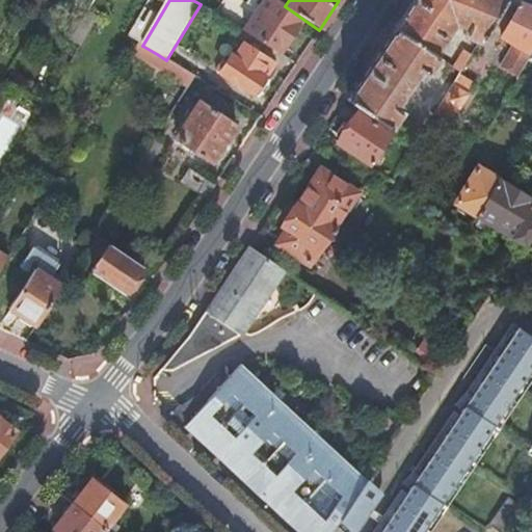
[(413,0),(394,28),(430,52),(447,27),(447,18),(464,26),(462,34),(478,41),(503,0),(413,0)]
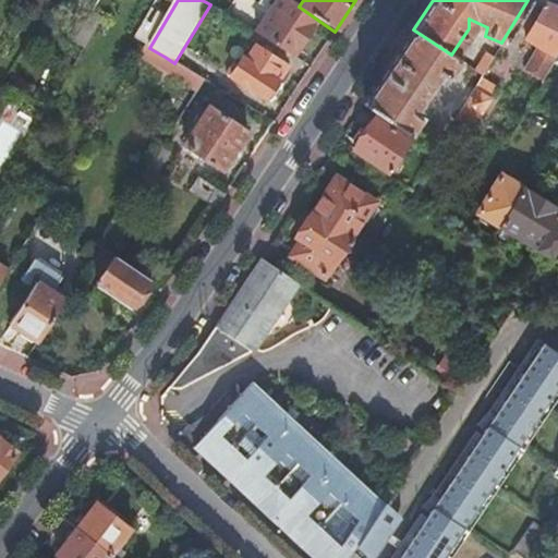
[(557,7),(556,7),(547,3),(523,40),(535,48),(522,69),(543,82),(553,64),(557,56),(557,53),(557,7)]
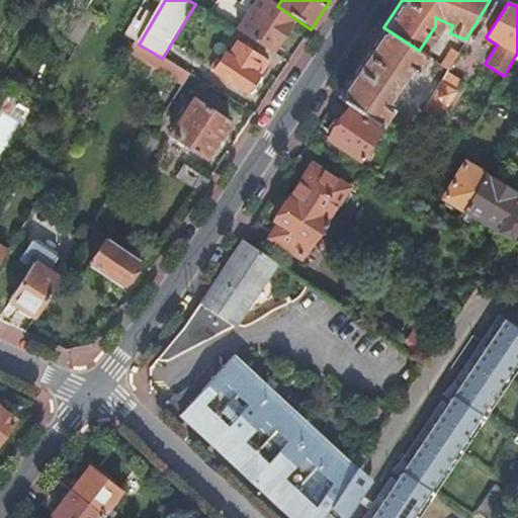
[(68,39),(78,47),(94,17),(84,12),(68,39)]
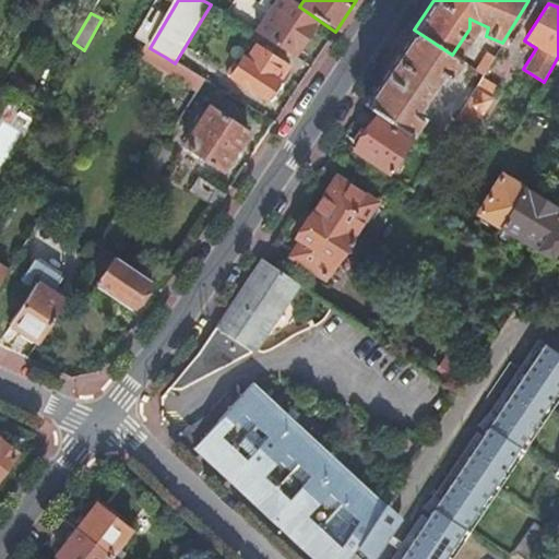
[(452,55),(414,30),(364,105),(408,134),(419,118),(412,113),(433,80),(442,85),(459,60),(452,55)]
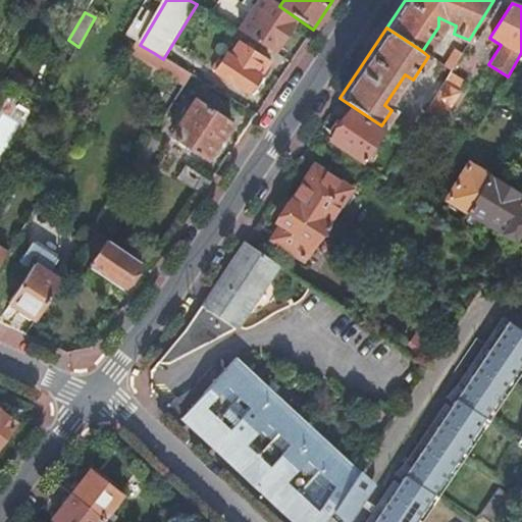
[(119,49),(127,53),(135,42),(126,36),(119,49)]
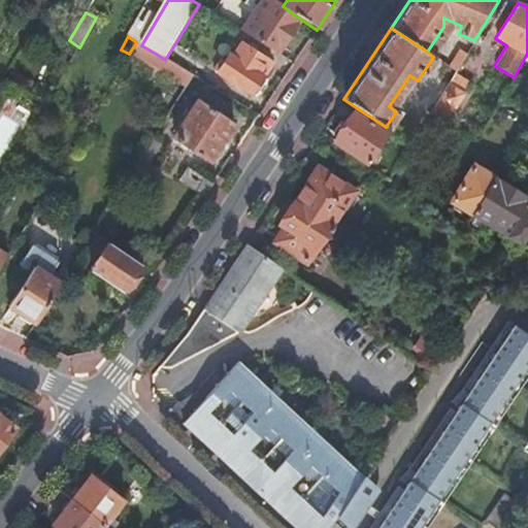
[(129,54),(149,65),(156,54),(141,45),(136,42),(129,54)]
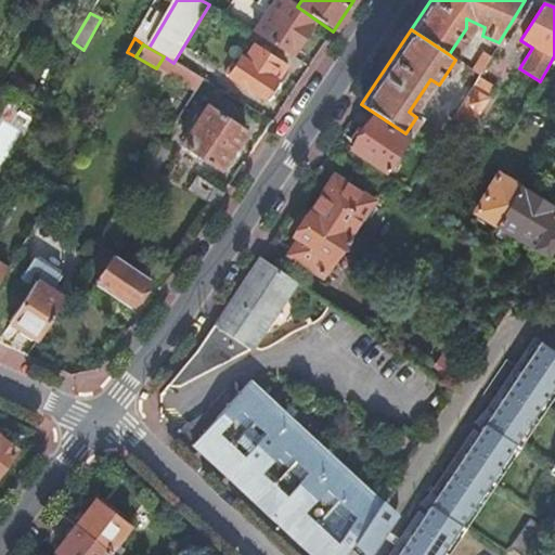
[(271,79),(281,65),(254,48),(244,62),(240,59),(228,77),(268,103),(280,86),(274,82),(271,79)]
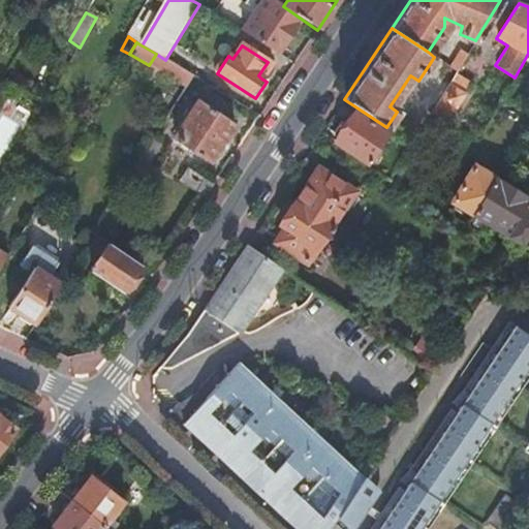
[(456,71),(466,54),(462,51),(442,54),(438,60),(456,71)]
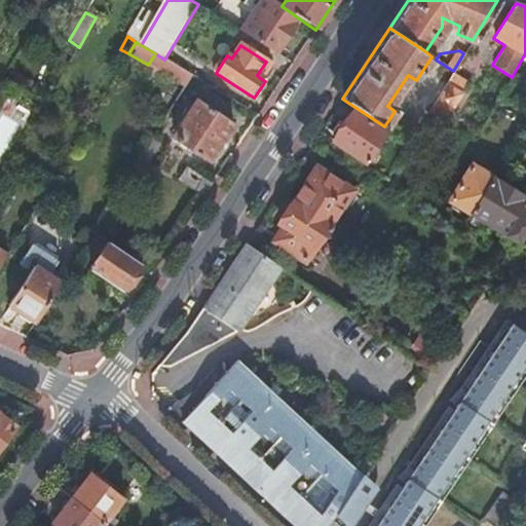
[(148,65),(157,72),(165,60),(164,60),(155,53),(148,65)]
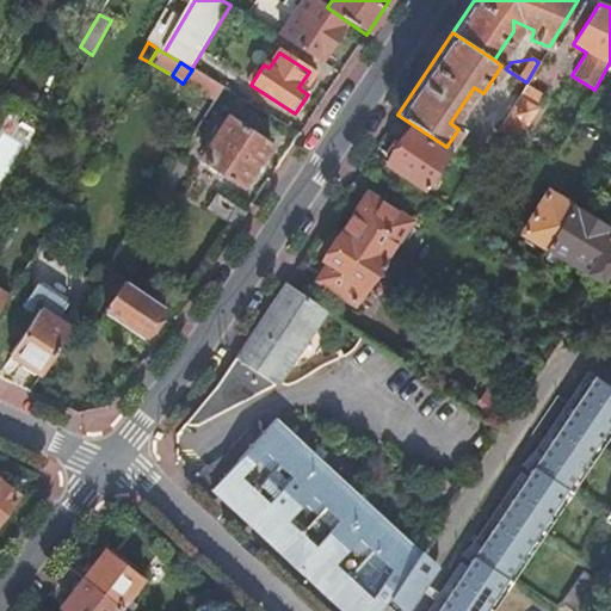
[(192,69),(183,84),(215,102),(223,88),(210,80),(192,69)]
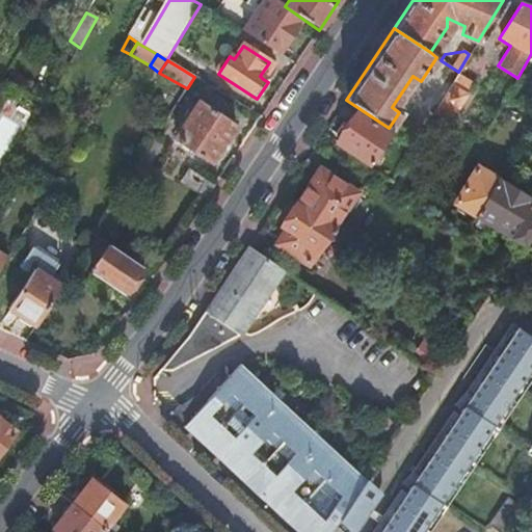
[(468,85),(455,76),(433,111),(447,120),(456,104),(459,100),(468,85)]
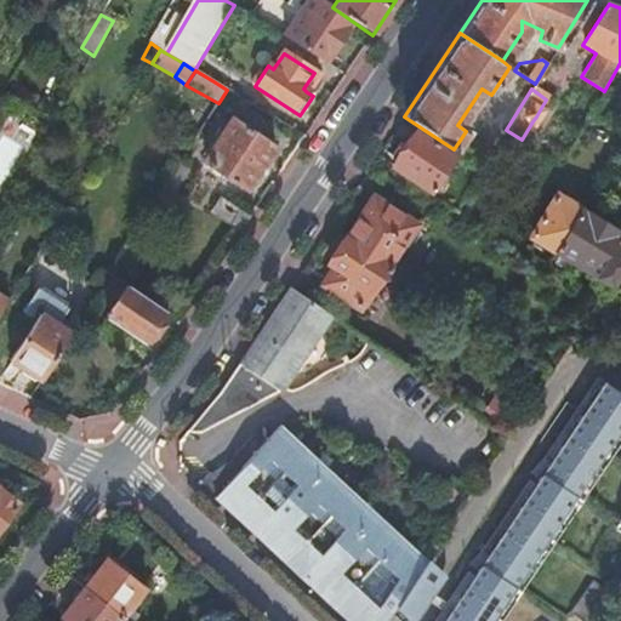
[(245,193),(274,149),(234,121),(203,164),(245,193)]
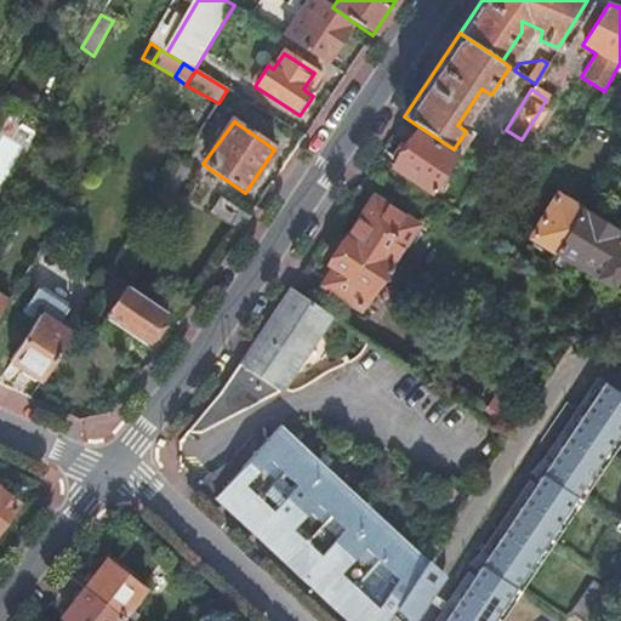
[(393,166),(431,192),(455,155),(417,131),(393,166)]
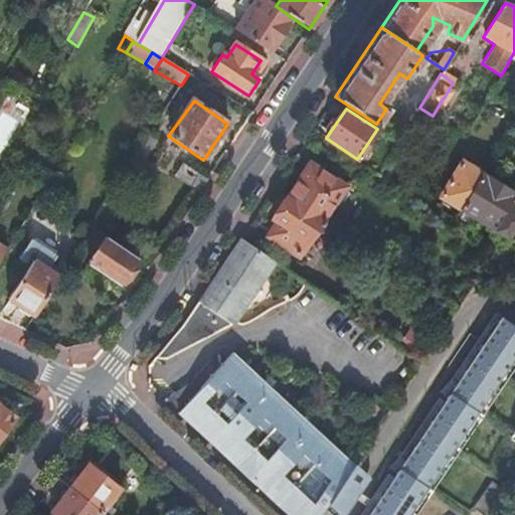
[(387,124),(384,129),(400,140),(410,123),(406,120),(387,124)]
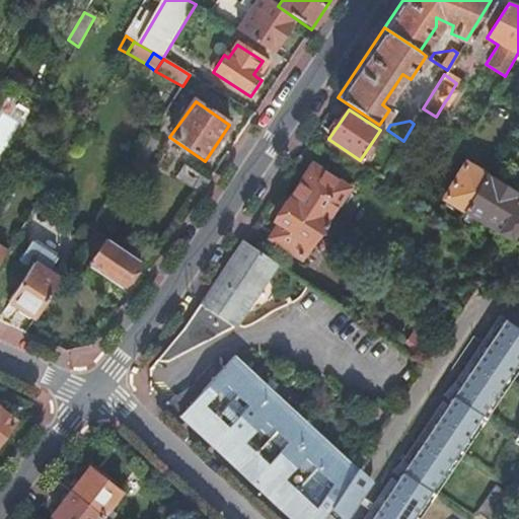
[(149,138),(133,165),(142,172),(160,145),(149,138)]
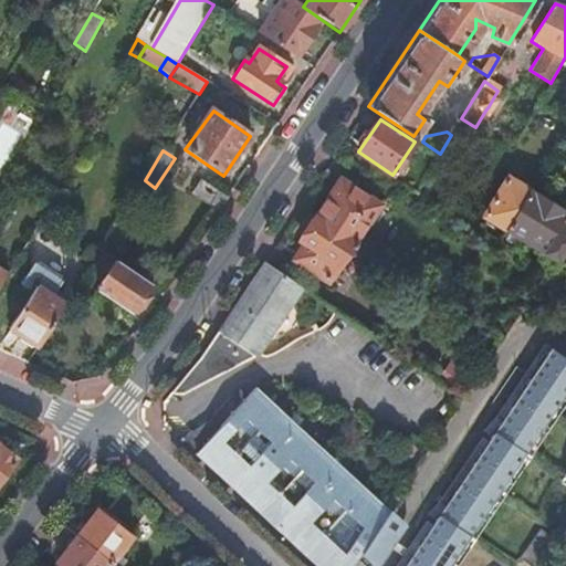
[(484,216),(510,230),(531,191),(507,177),(484,216)]
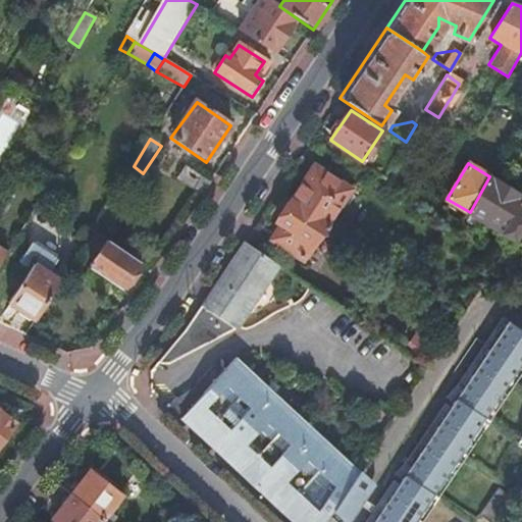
[(313,164),(303,179),(308,184),(318,168),(313,164)]
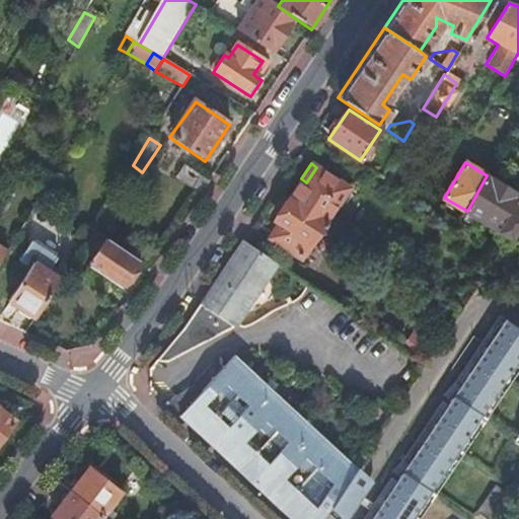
[(174,177),(201,195),(209,182),(183,165),(174,177)]
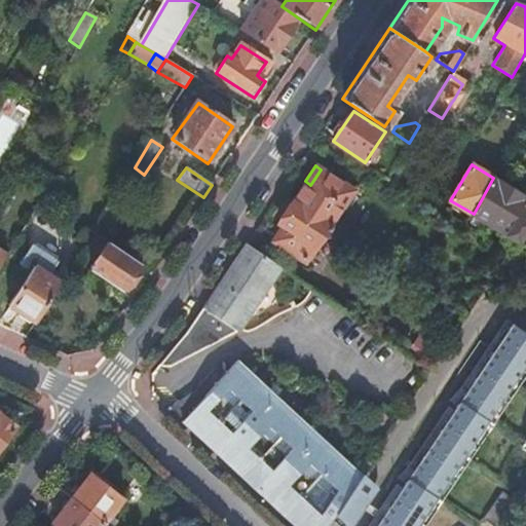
[(305,181),(292,201),(328,226),(351,190),(321,170),(310,185),(305,181)]
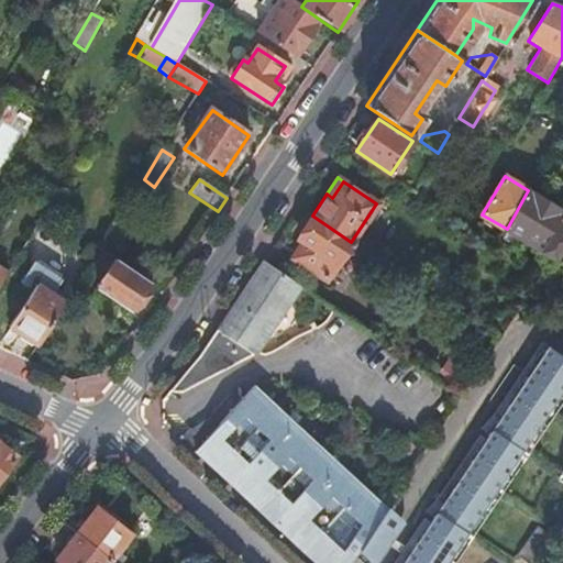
[(562,211),(528,190),(507,229),(554,257),(562,243),(562,238),(555,233),(562,220),(562,211)]
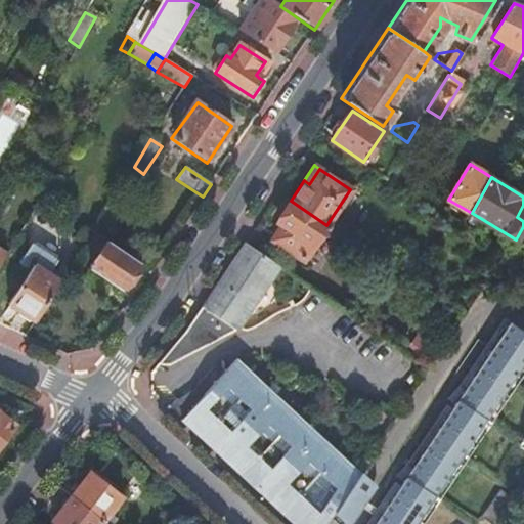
[(326,225),(291,201),(276,221),(281,225),(272,241),(302,261),(326,225)]
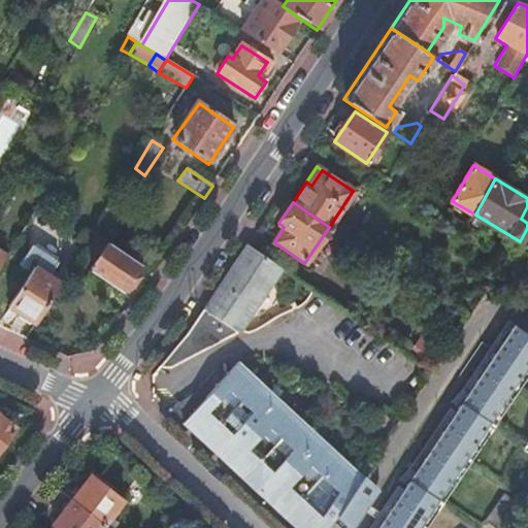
[(43,253),(45,250),(36,243),(35,248),(32,245),(20,265),(31,272),(43,253)]
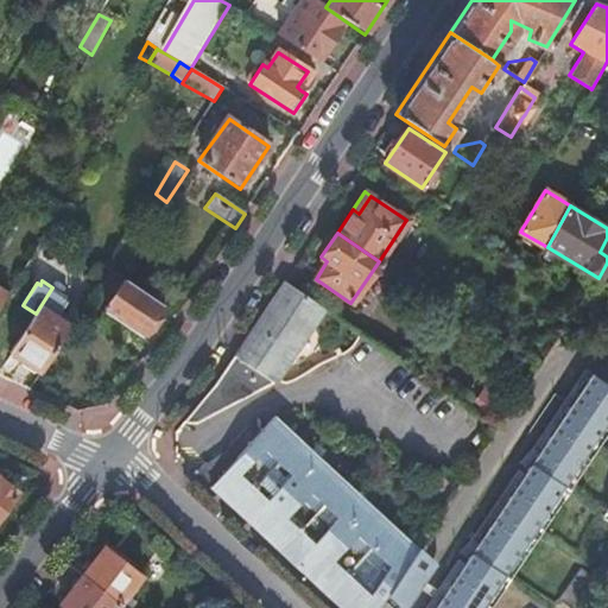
[(105,311),(144,337),(164,308),(125,282),(105,311)]
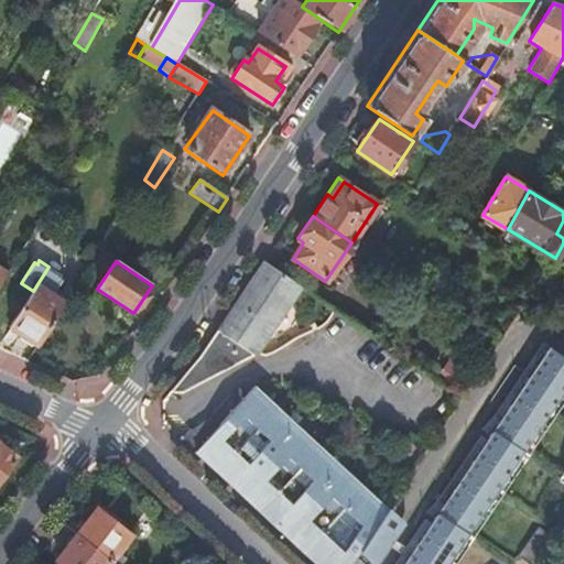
[(299,286),(263,261),(207,346),(171,391),(173,394),(181,393),(252,356),(299,286)]
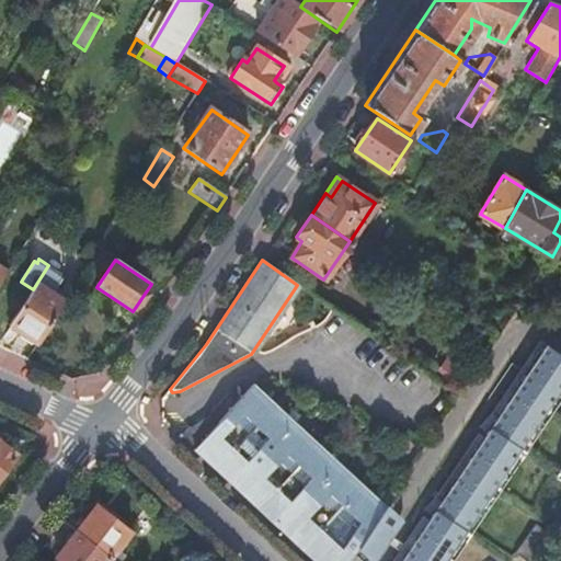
[(10,327),(37,345),(65,302),(53,294),(63,278),(60,277),(63,274),(48,265),(46,268),(33,289),(10,327)]
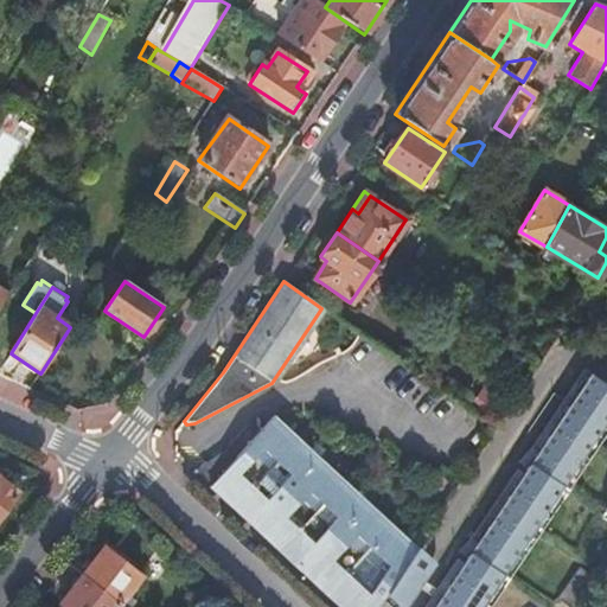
[(606,433),(606,379),(593,370),(435,606),(490,606),(606,433)]
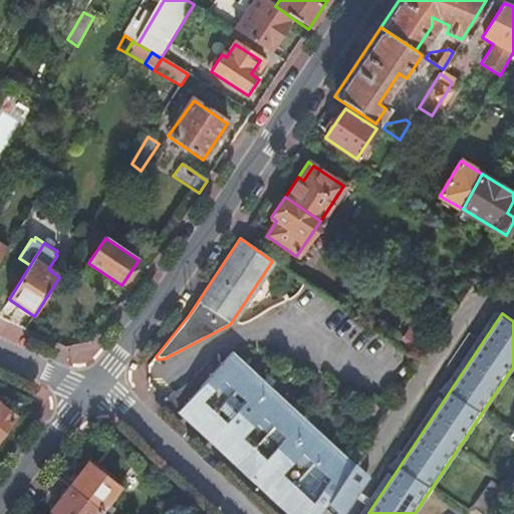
[(318,513),(327,501),(352,463),(233,352),(186,403),(175,393),(166,403),(285,513),(318,513)]
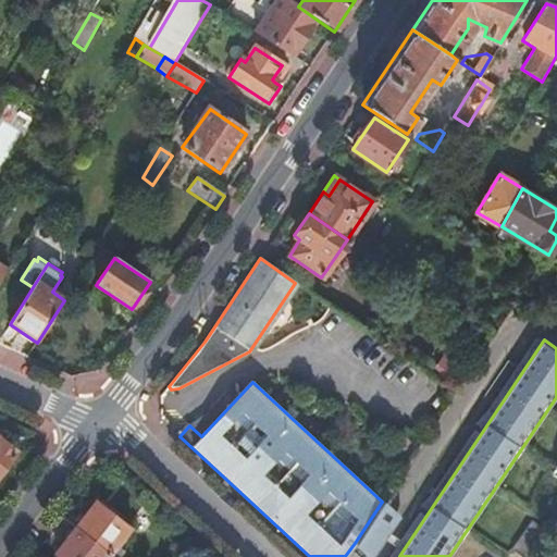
[(0,477),(17,453),(0,438),(0,477)]
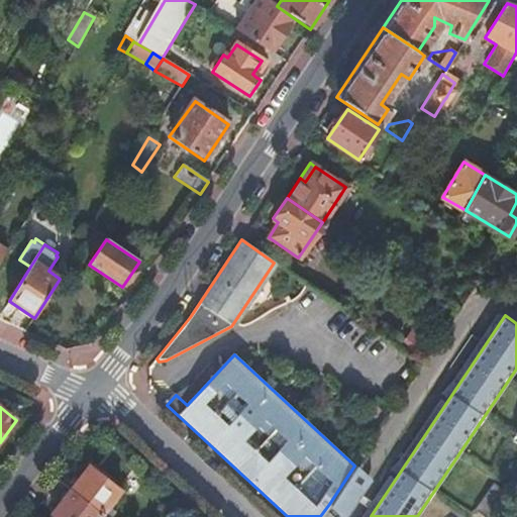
[(347,516),(374,481),(354,466),(329,504),(344,516),(347,516)]
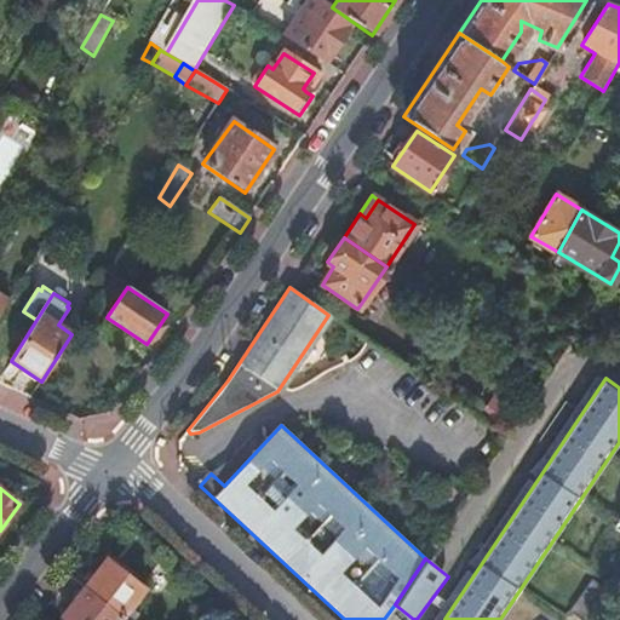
[(108,560),(84,587),(120,619),(128,608),(144,590),(108,560)]
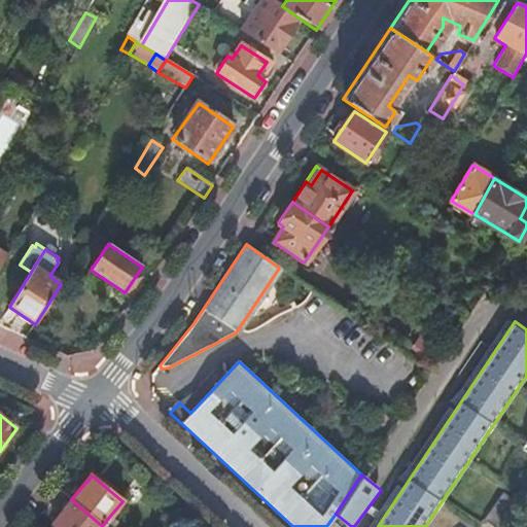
[(501,526),(517,504),(500,493),(494,501),(481,521),(489,526),(501,526)]
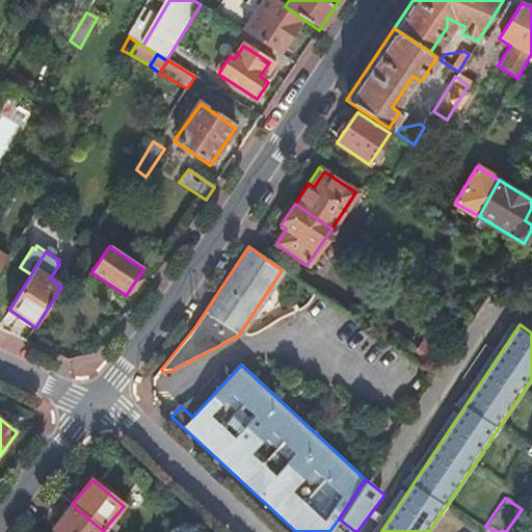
[(104,531),(103,531),(72,504),(51,529),(54,531),(104,531)]
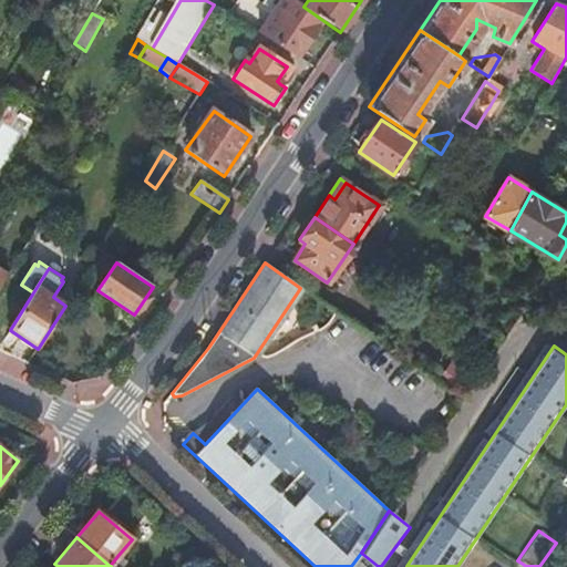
[(117,556),(110,566),(111,566),(121,566),(125,563),(117,556)]
